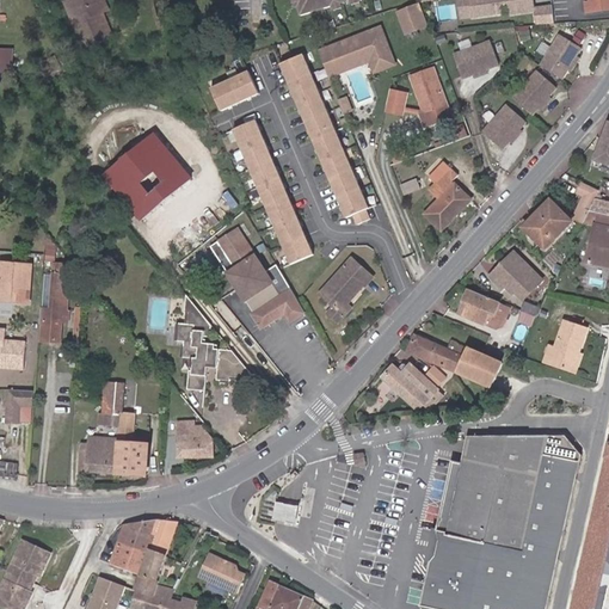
[(81,24),(71,0),(62,0),(74,26),(81,24)]
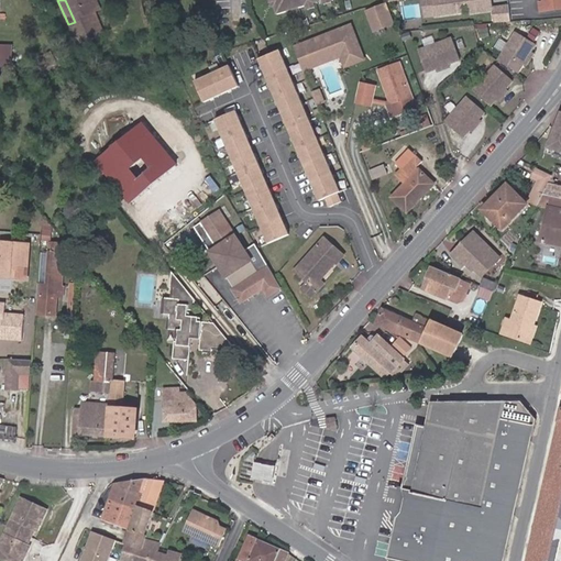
[(101,31),(92,10),(88,0),(65,0),(75,22),(68,24),(75,42),(101,31)]
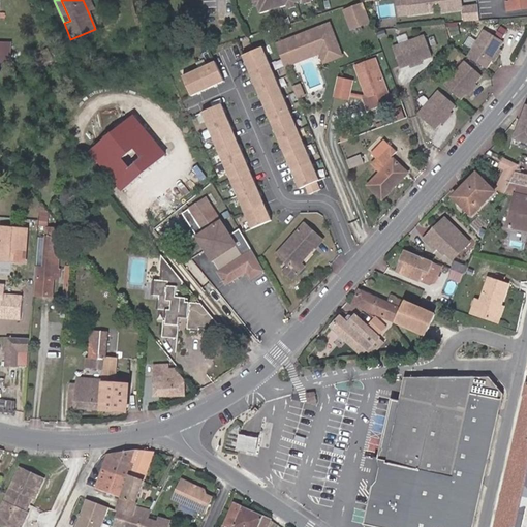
[(92,7),(89,0),(83,0),(87,9),(92,7)]
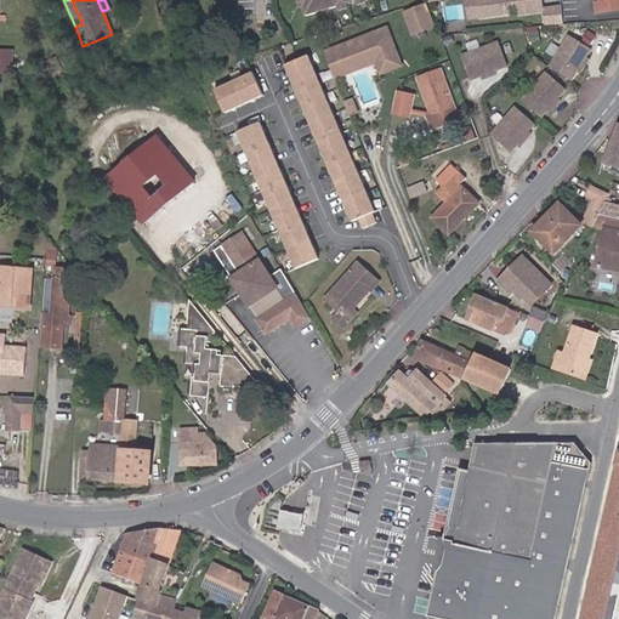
[(301,0),(304,5),(301,5),(304,13),(314,11),(313,9),(324,6),(324,7),(334,4),(334,3),(345,0),(301,0)]
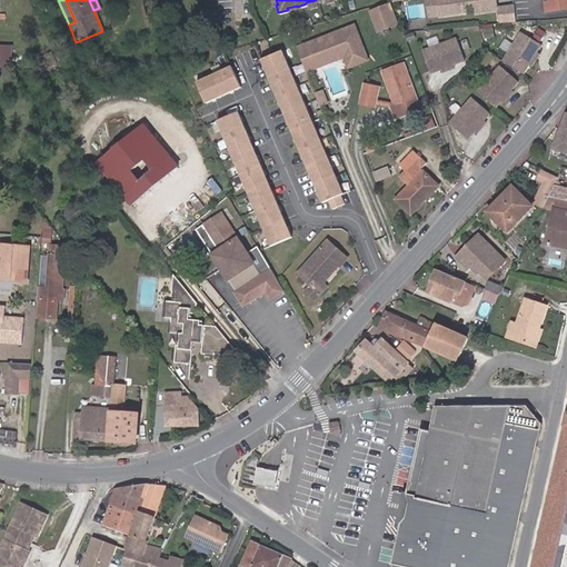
[(318,6),(316,0),(306,2),(306,3),(308,9),(318,6)]
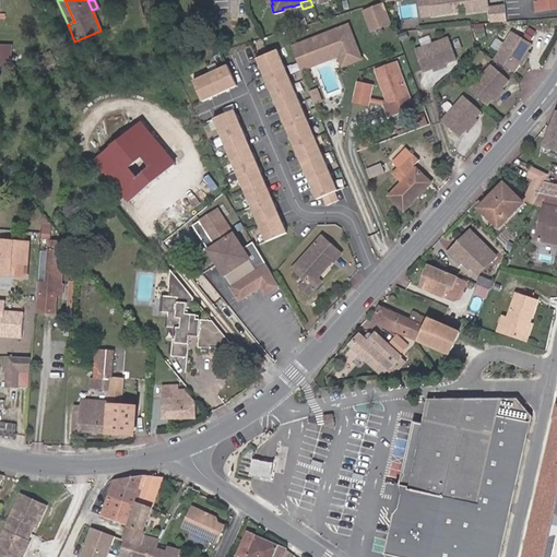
[(417,0),(421,15),(430,13),(428,0),(417,0)]
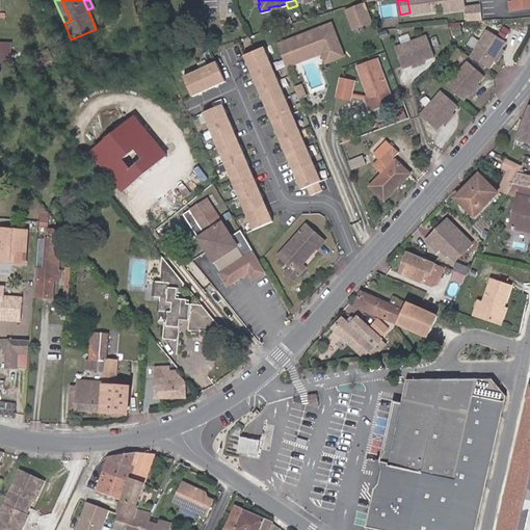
[(480,19),(479,3),(464,5),(462,0),(407,0),(409,12),(438,9),(436,1),(443,1),(444,10),(466,8),(467,20),(480,19)]
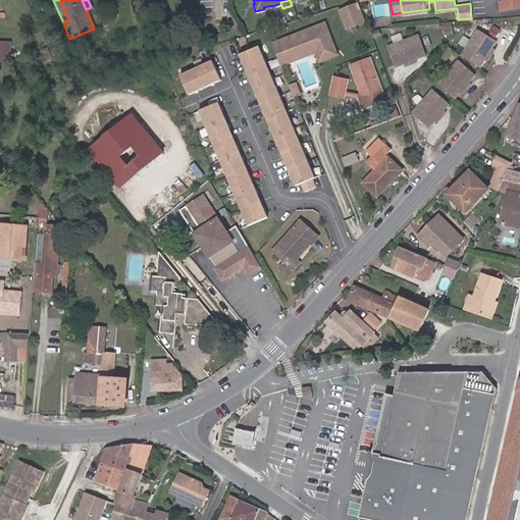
[(502,0),(498,1),(499,9),(519,6),(519,0),(502,0)]
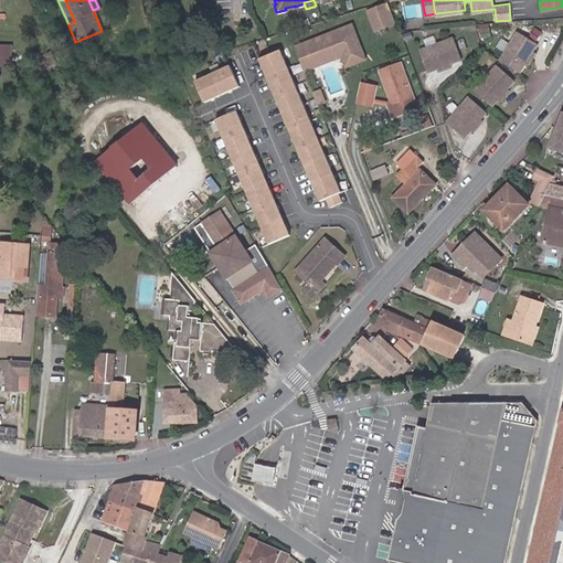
[(393,22),(385,2),(365,10),(373,30),(393,22)]
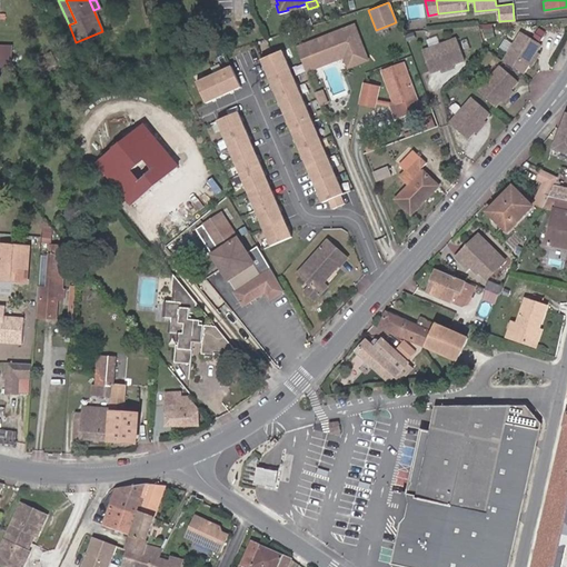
[(376,30),(368,10),(360,13),(368,33),(376,30)]
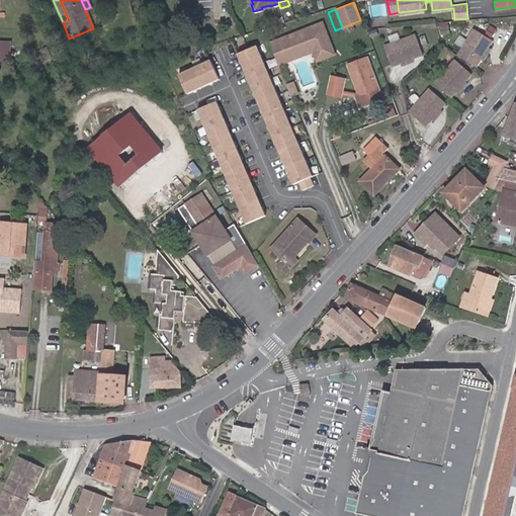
[(320,21),(268,41),(274,58),(309,44),(312,50),(315,59),(332,52),(320,21)]
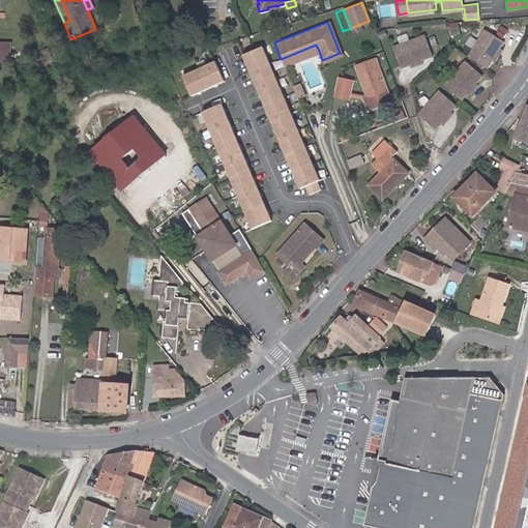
[(500,25),(496,34),(502,37),(507,28),(500,25)]
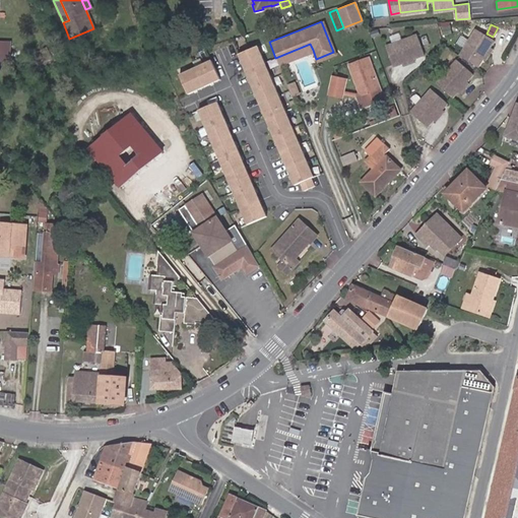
[(489,46),(493,40),(474,27),(457,54),(475,66),(480,58),(489,46)]
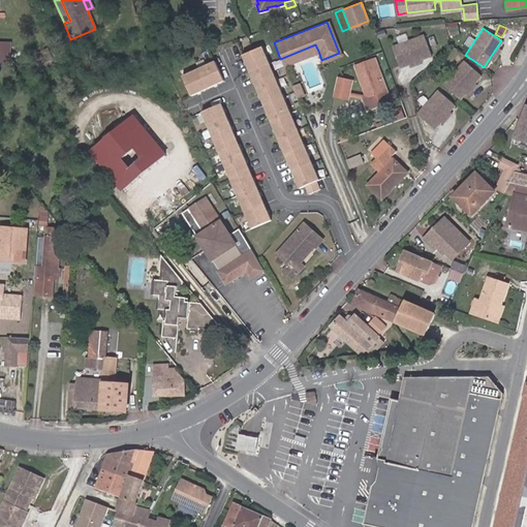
[(430,55),(423,34),(391,45),(398,66),(407,63),(420,59),(430,55)]
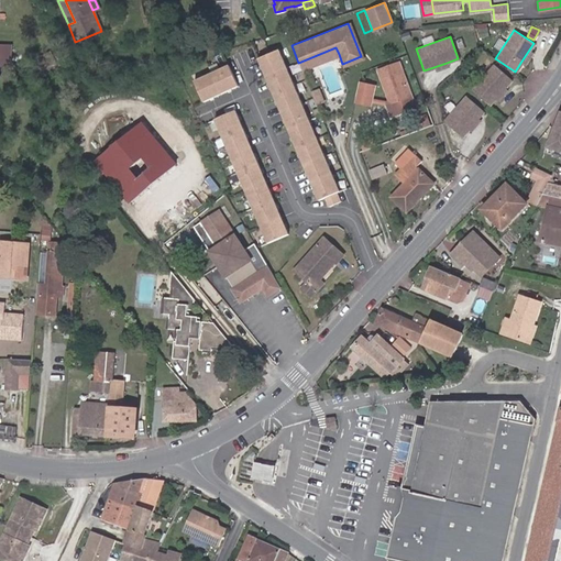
[(336,47),(298,63),(301,68),(339,54),(336,47)]
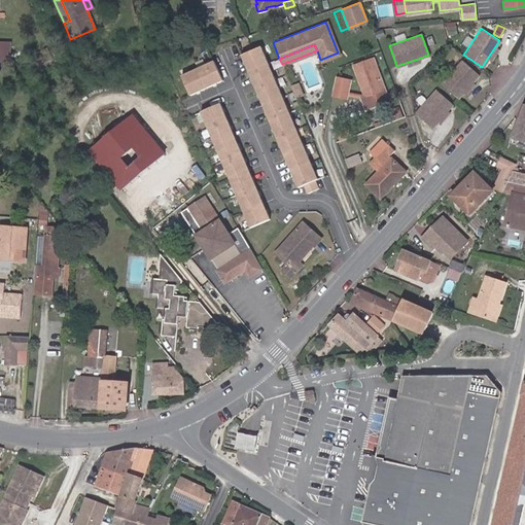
[(314,179),(316,178),(259,45),(240,54),(296,186),(303,184),(306,193),(317,187),(314,179)]
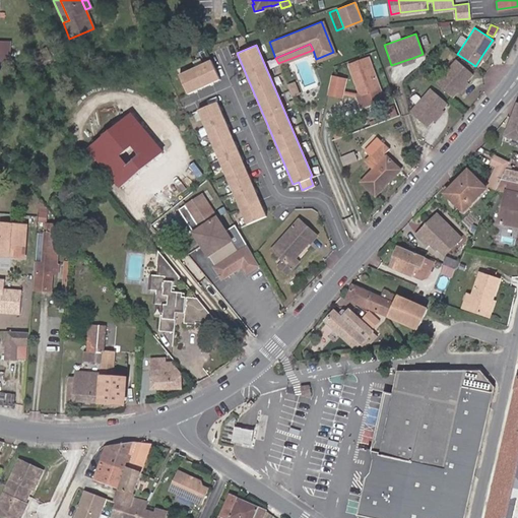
[(484,60),(492,48),(489,46),(480,58),(484,60)]
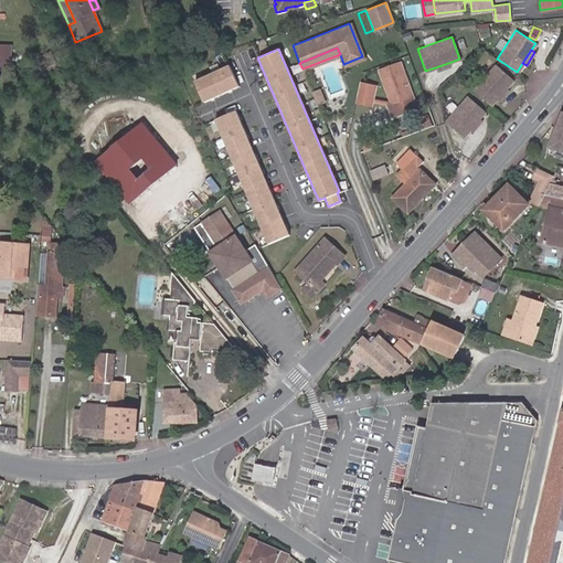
[(415,106),(399,62),(378,70),(389,99),(391,103),(386,104),(391,115),(415,106)]
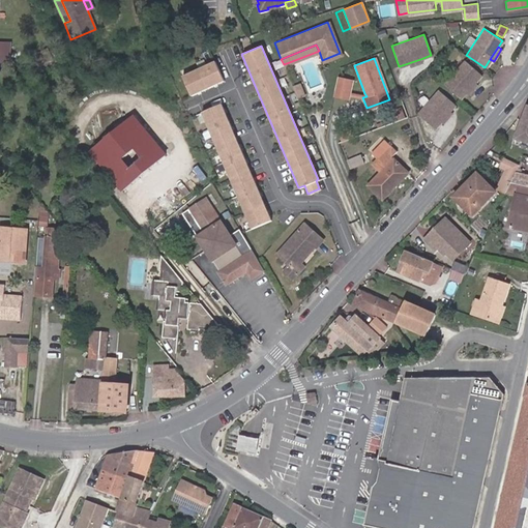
[(409,67),(421,62),(420,59),(408,63),(409,67)]
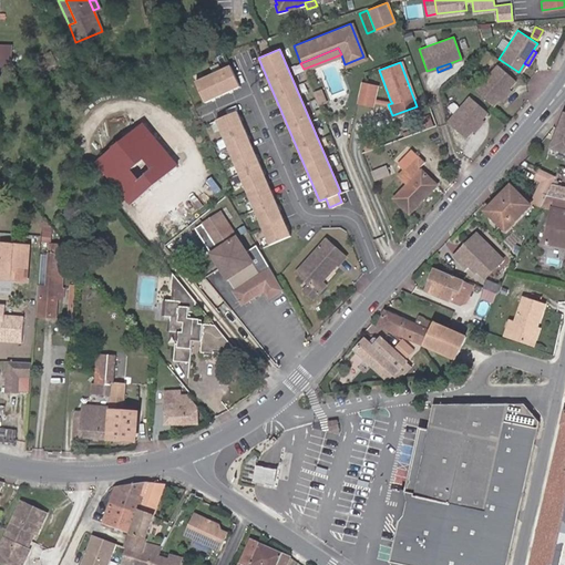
[(507,86),(514,79),(496,63),(474,90),(492,105),(497,99),(507,86)]
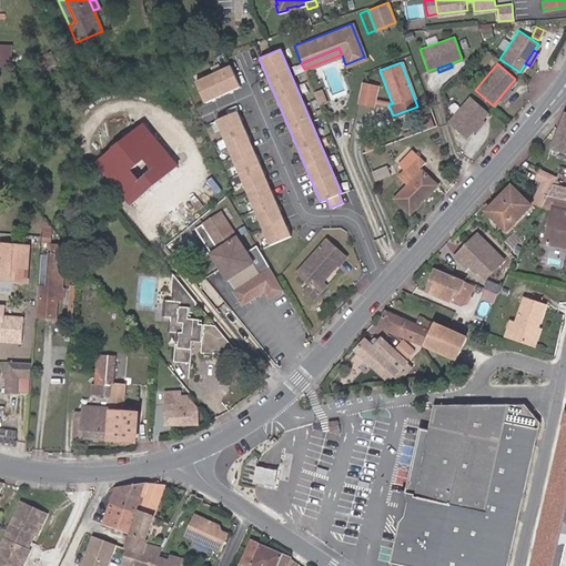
[(240,86),(230,64),(194,80),(203,102),(240,86)]
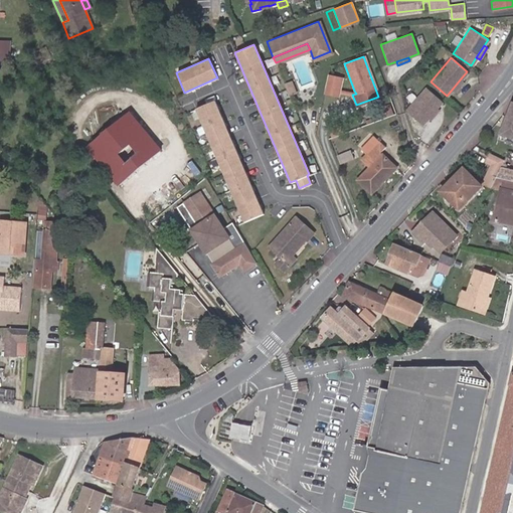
[(339,82),(341,76),(327,73),(326,79),(339,82)]
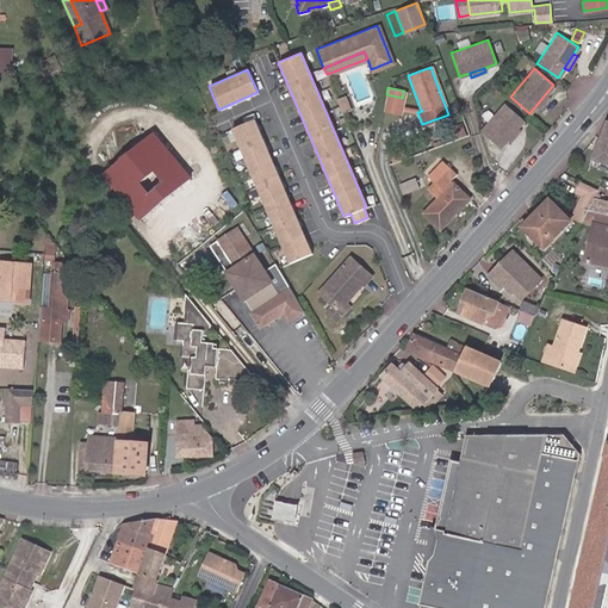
[(538,109),(550,97),(546,93),(535,106),(538,109)]
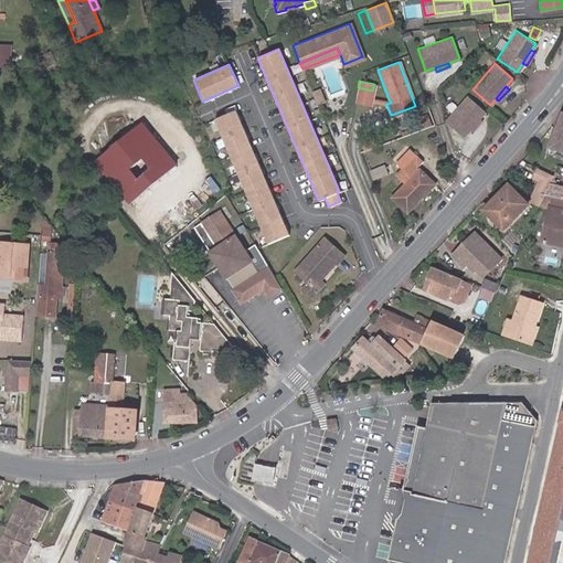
[(370,103),(372,91),(358,87),(354,99),(370,103)]
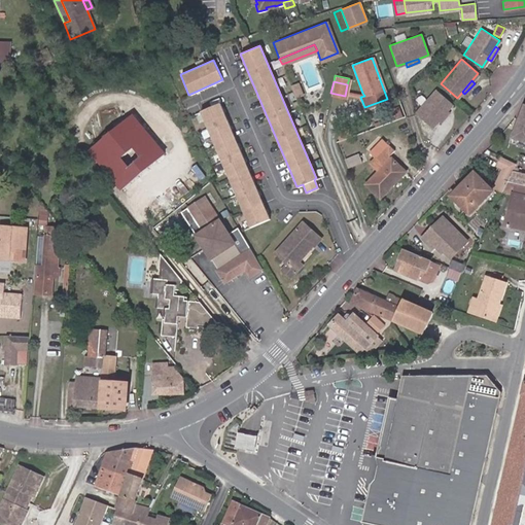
[(302,94),(299,88),(292,90),(294,96),(302,94)]
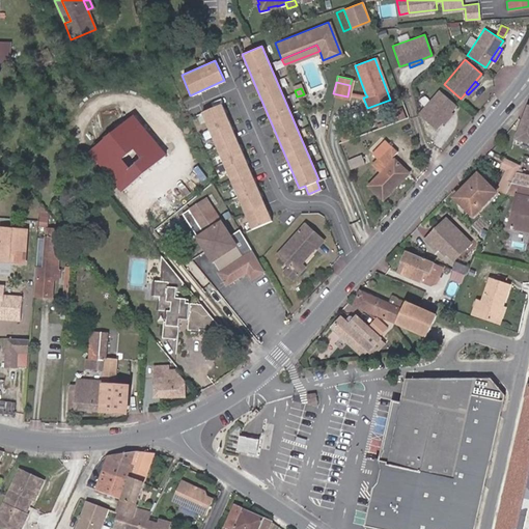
[(450,110),(455,104),(439,89),(417,113),(434,128),(441,120),(450,110)]
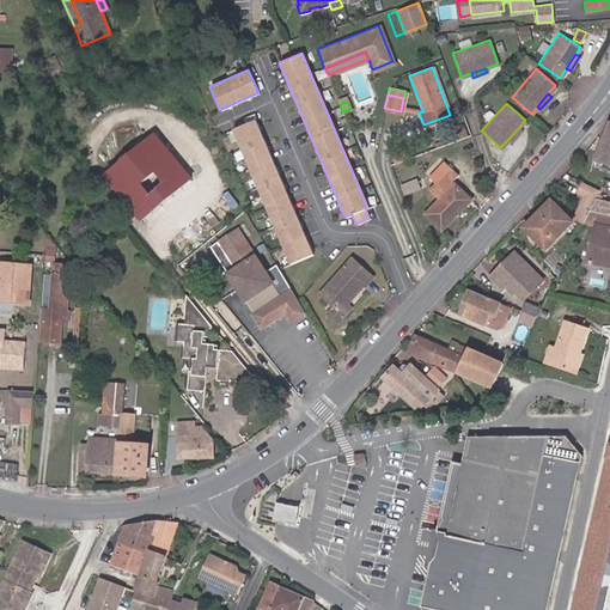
[(255,119),(231,128),(290,263),(312,254),(255,119)]
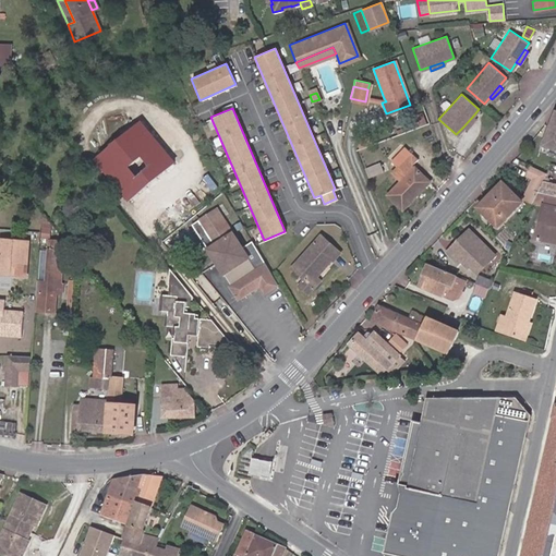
[(555,109),(554,109),(540,145),(555,149),(555,109)]
